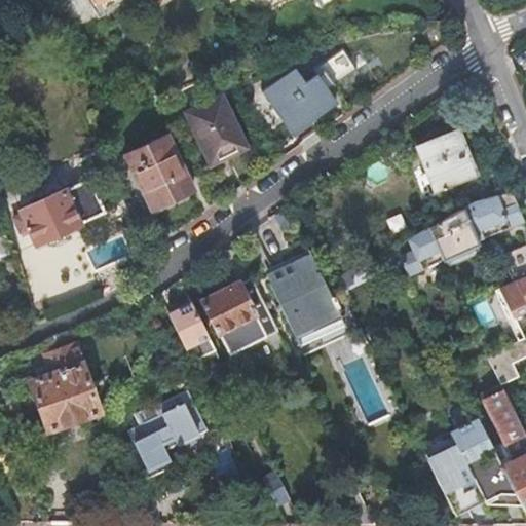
[(67,0),(65,1),(75,26),(91,19),(82,0),(67,0)]
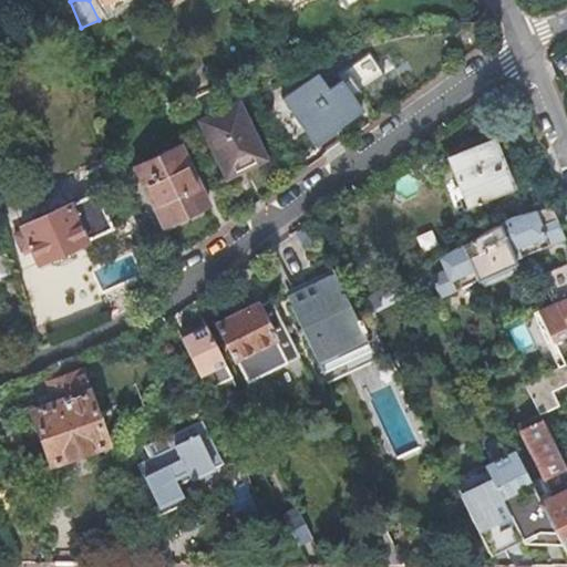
[(364,105),(359,96),(353,90),(361,84),(352,72),(331,86),(320,71),(288,93),(317,137),(364,105)]
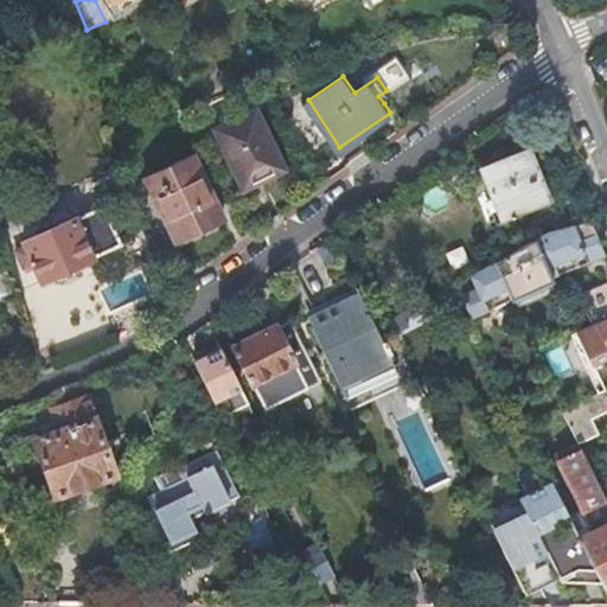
[(378,96),(384,103),(393,97),(387,90),(378,96)]
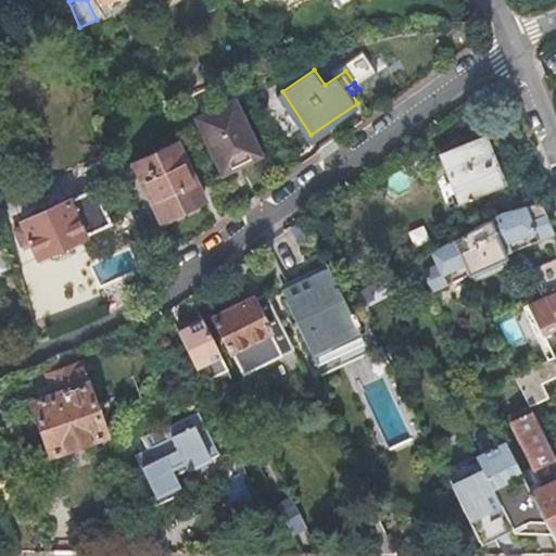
[(240,100),(201,113),(222,169),(260,156),(240,100)]
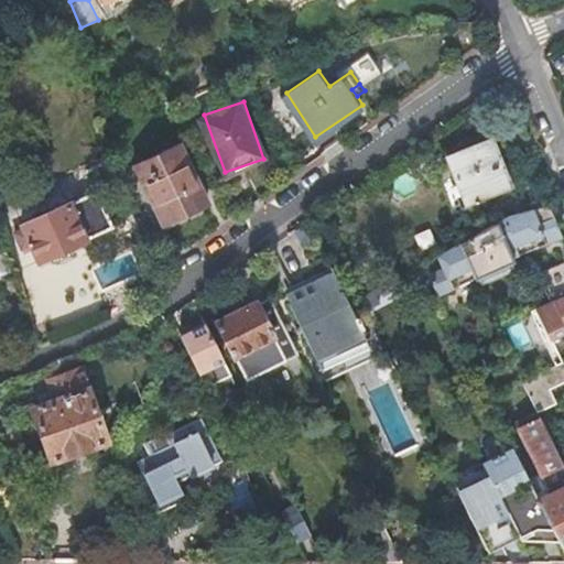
[(451,182),(438,187),(454,218),(466,213),(464,206),(506,187),(485,142),(442,162),(451,182)]
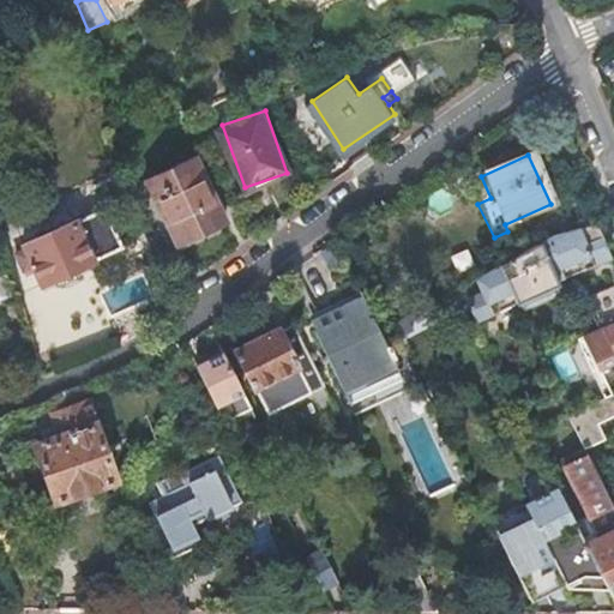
[(198,157),(148,178),(175,242),(226,221),(198,157)]
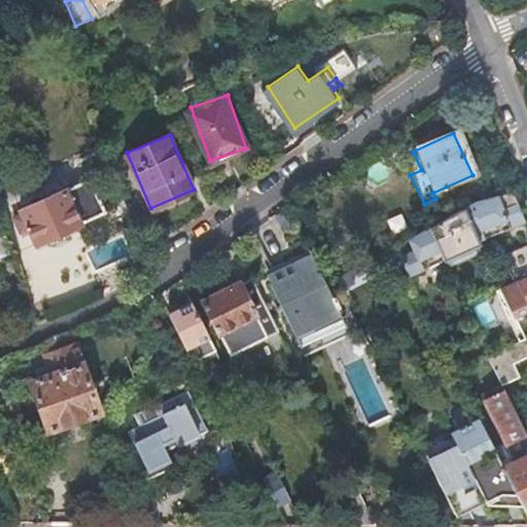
[(90,177),(18,208),(25,226),(32,244),(105,212),(90,177)]
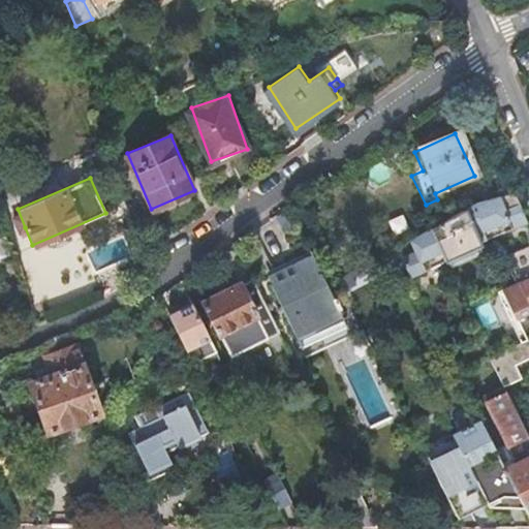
[(401,259),(409,279),(481,246),(479,243),(527,222),(514,192),(474,206),(394,248),(395,249),(410,242),(415,253),(401,259)]
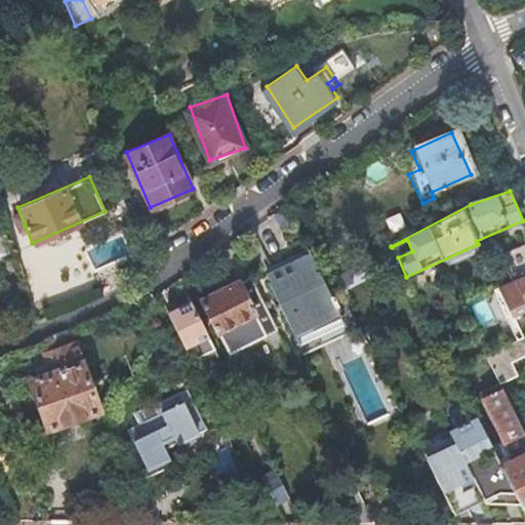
[(25,226),(17,207),(9,210),(16,229),(25,226)]
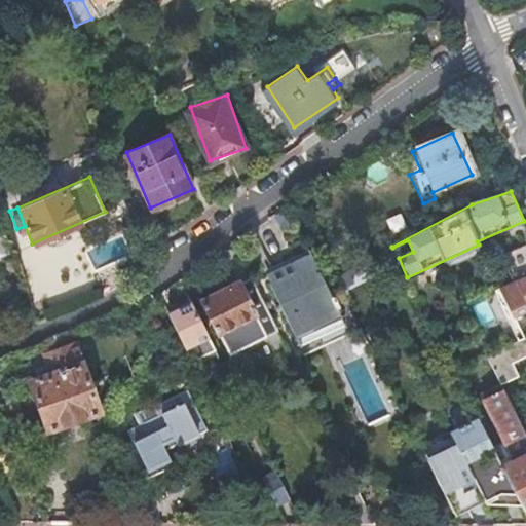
[(525,267),(525,243),(502,254),(509,268),(516,265),(518,271),(525,267)]
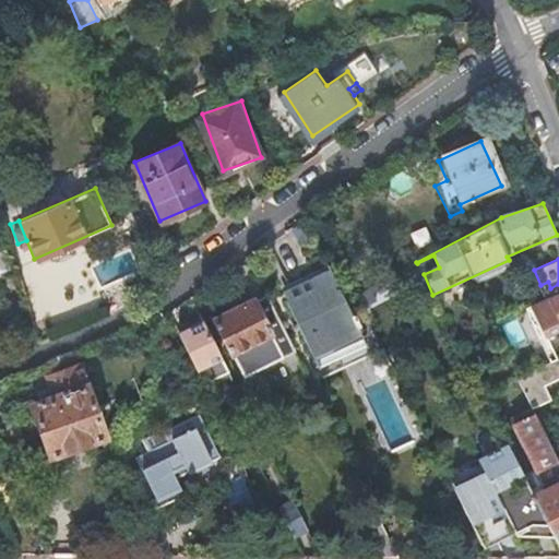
[(310,276),(326,269),(324,264),(308,272),(310,276)]
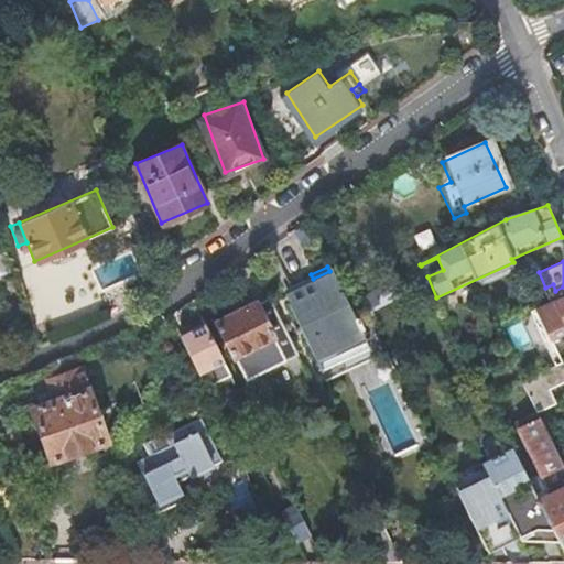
[(345,304),(329,271),(313,279),(311,274),(286,286),(293,302),(285,305),(307,354),(316,373),(367,350),(358,332),(361,331),(356,320),(353,321),(345,304)]
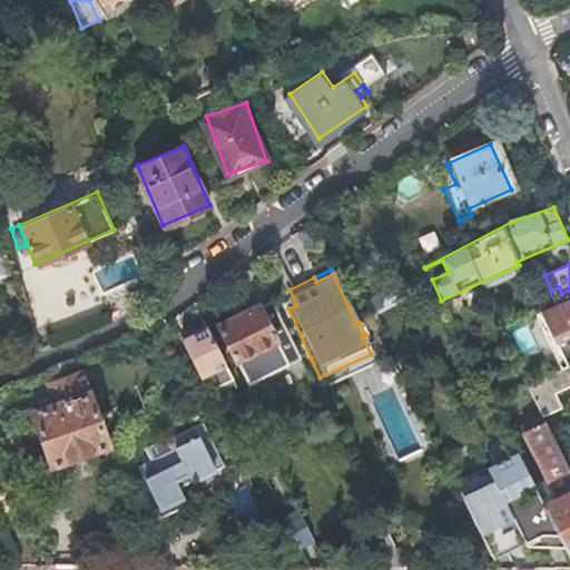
[(125,286),(99,297),(104,310),(98,324),(135,308),(125,286)]
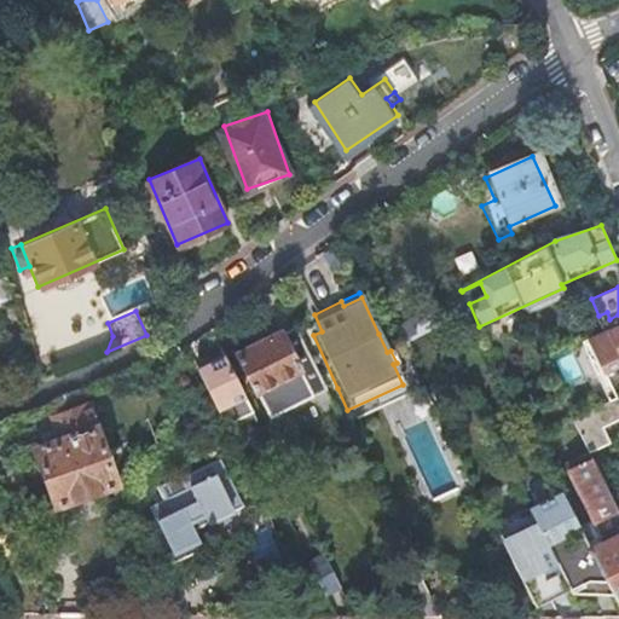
[(607,312),(599,316),(605,330),(618,323),(618,314),(609,319),(607,312)]
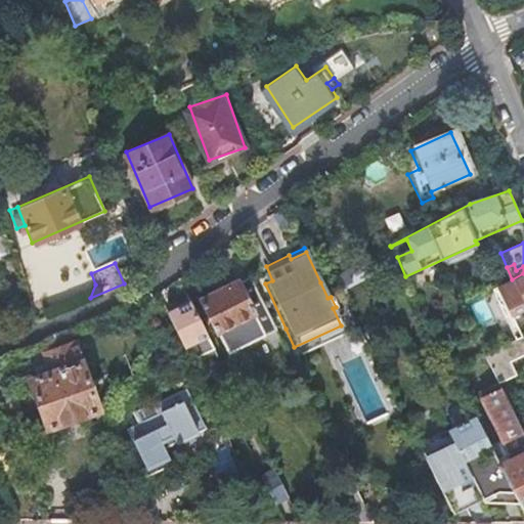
[(258,269),(265,284),(272,280),(266,266),(258,269)]
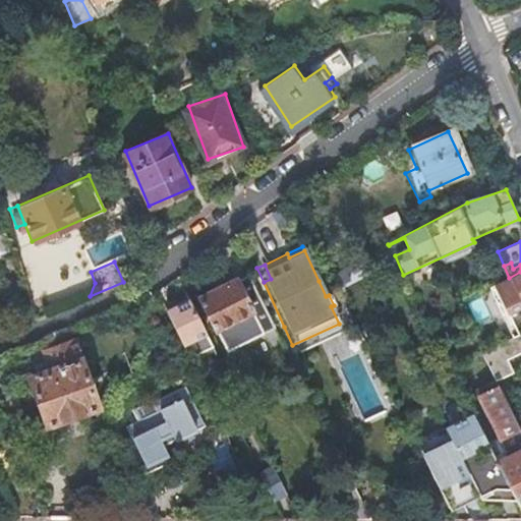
[(520,272),(509,278),(504,280),(495,284),(500,295),(495,298),(503,315),(508,312),(519,334),(520,332),(520,272)]
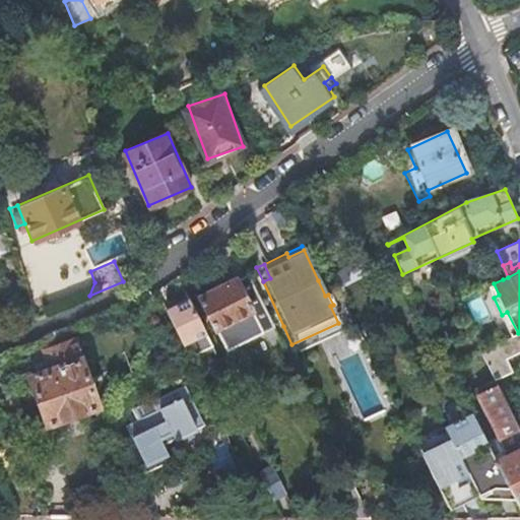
[(260,326),(271,321),(248,273),(197,298),(214,330),(216,329),(225,347),(262,330),(260,326)]
